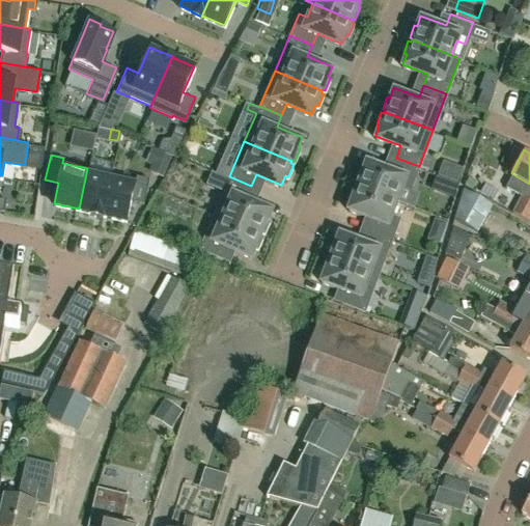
[(411,188),(419,166),(396,158),(392,169),(366,159),(363,169),(360,168),(356,181),(358,182),(357,184),(397,198),(402,185),(411,188)]
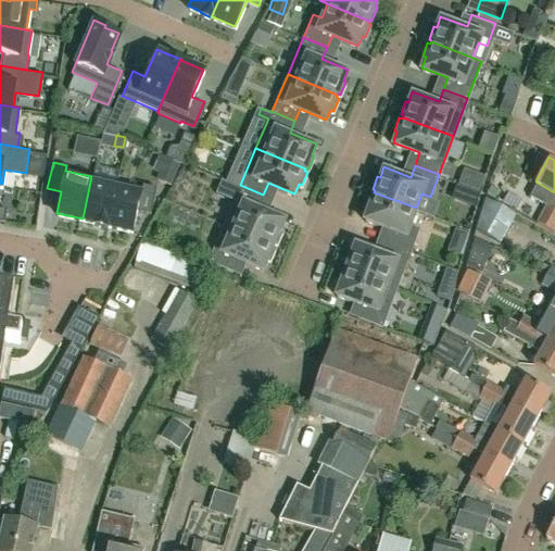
[(106,224),(116,182),(91,176),(83,218),(93,222),(106,225),(106,224)]
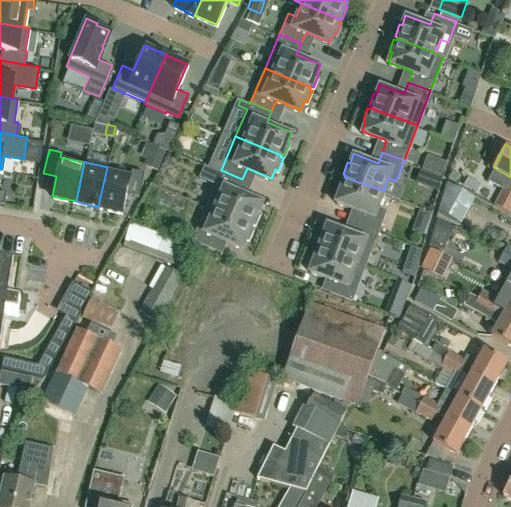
[(262,200),(238,190),(242,179),(221,170),(203,163),(198,175),(215,183),(206,204),(252,223),(252,222),(255,223),(260,211),(257,210),(262,200)]
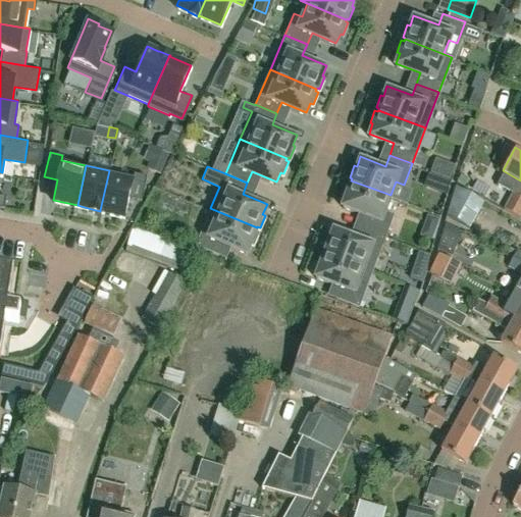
[(140,198),(146,173),(133,170),(132,175),(109,170),(100,210),(123,215),(127,195),(140,198)]
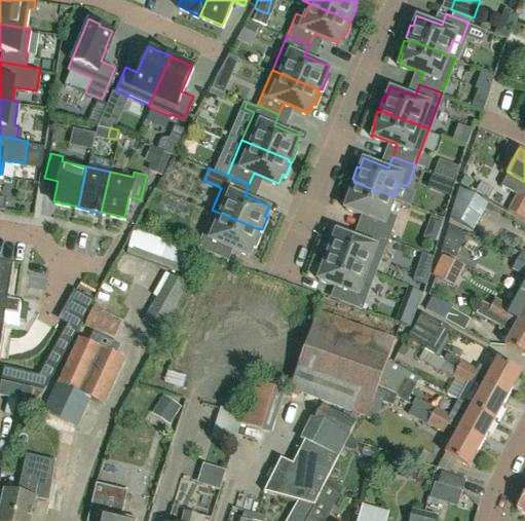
[(388,211),(394,196),(353,182),(353,184),(350,183),(346,195),(348,196),(345,206),(370,216),(366,227),(388,235),(397,214),(388,211)]
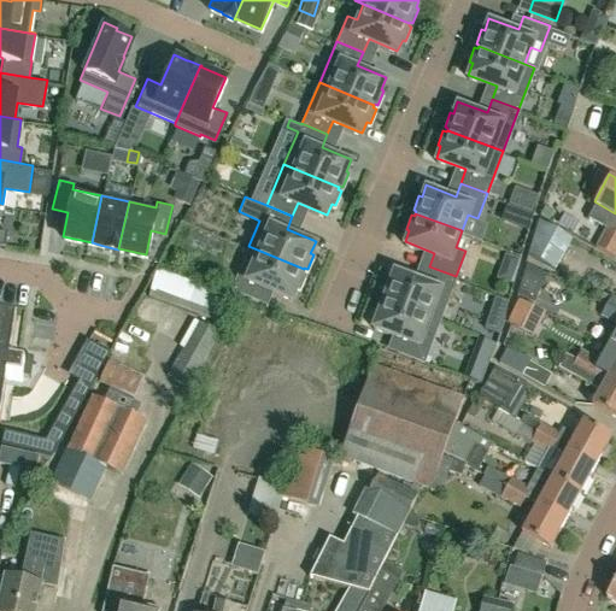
[(538,217),(527,252),(552,266),(569,235),(559,229),(538,217)]
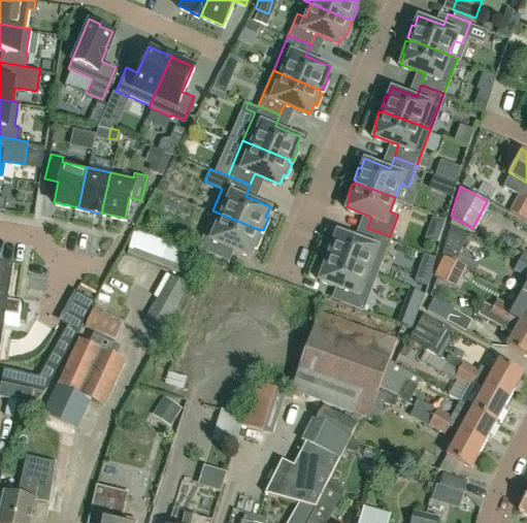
[(526,196),(525,196),(517,213),(526,217),(526,214),(526,196)]
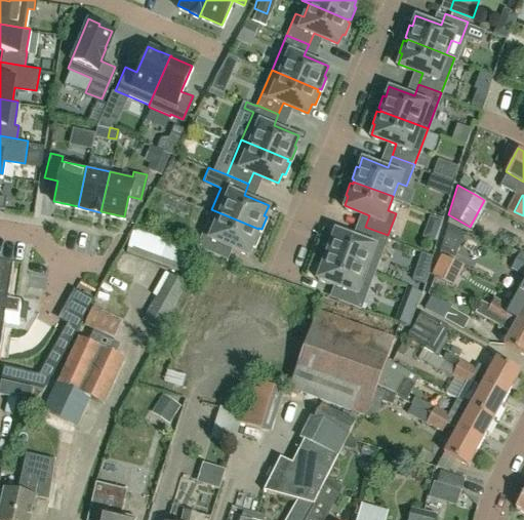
[(257,231),(258,229),(211,209),(197,244),(218,253),(224,242),(248,252),(252,243),(254,244),(259,232),(257,231)]
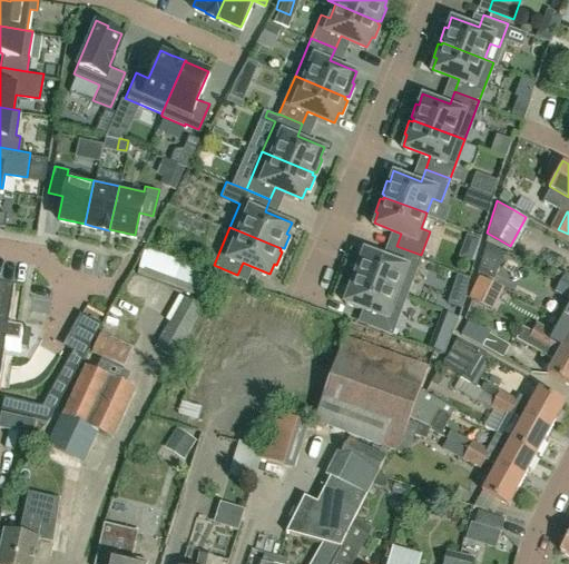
[(148,241),(141,258),(203,279),(208,263),(148,241)]
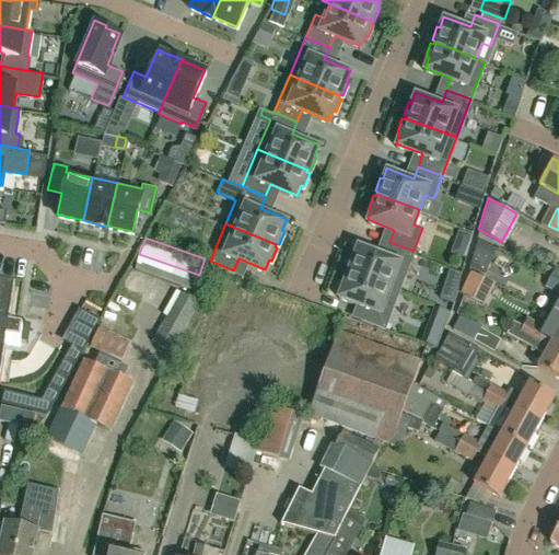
[(399,289),(414,251),(389,242),(384,254),(358,244),(353,255),(351,254),(346,267),(349,267),(348,269),(399,289)]
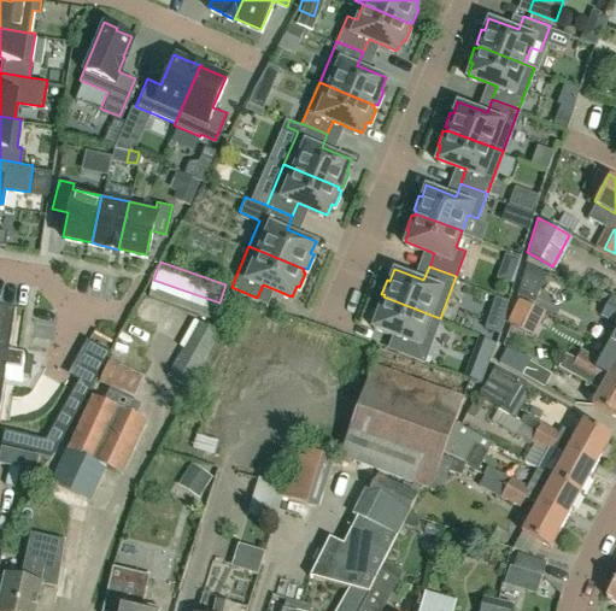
[(615,294),(610,292),(605,301),(615,306),(615,294)]
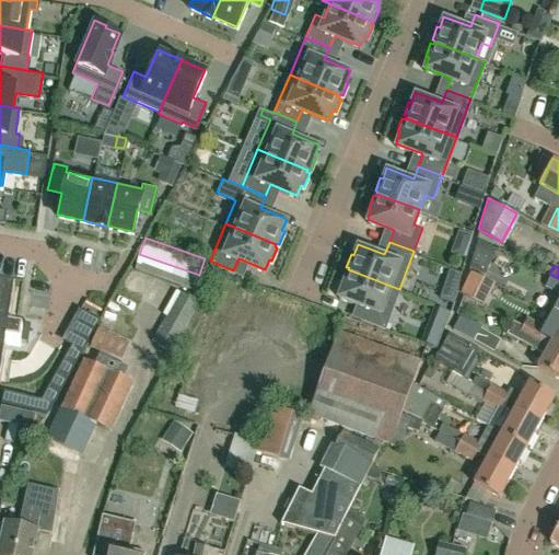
[(468,267),(464,277),(488,288),(492,279),(468,267)]
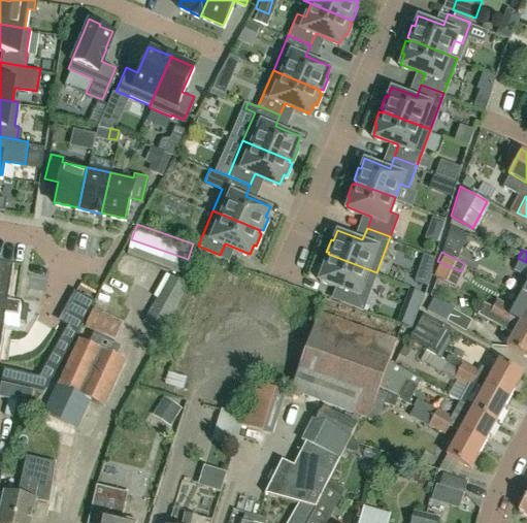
[(363,307),(376,272),(328,254),(328,256),(325,255),(321,267),(323,268),(319,279),(344,288),(340,299),(363,307)]
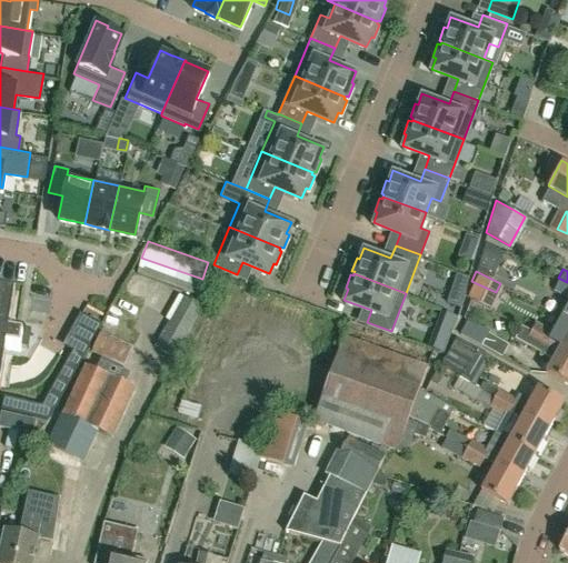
[(567,315),(567,282),(558,278),(552,288),(567,295),(567,301),(562,313),(567,315)]
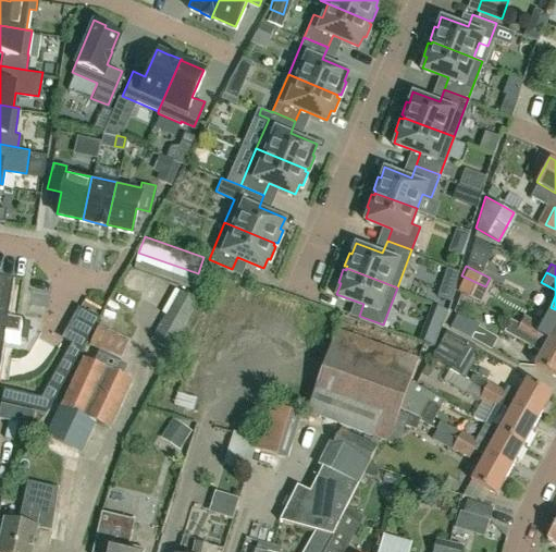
[(9,324),(14,285),(0,282),(0,378),(7,340),(20,342),(22,326),(9,324)]
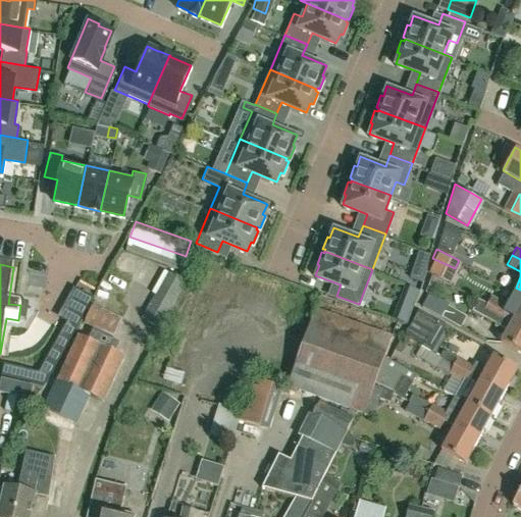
[(167,268),(142,315),(160,325),(186,279),(167,268)]
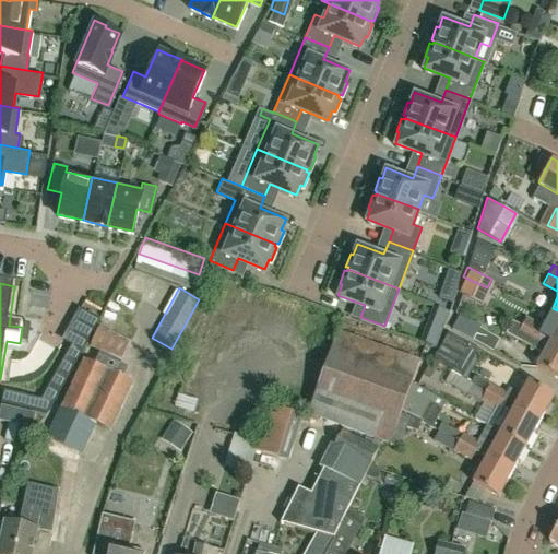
[(557,343),(557,310),(553,308),(544,323),(526,314),(521,323),(539,332),(549,339),(557,343)]
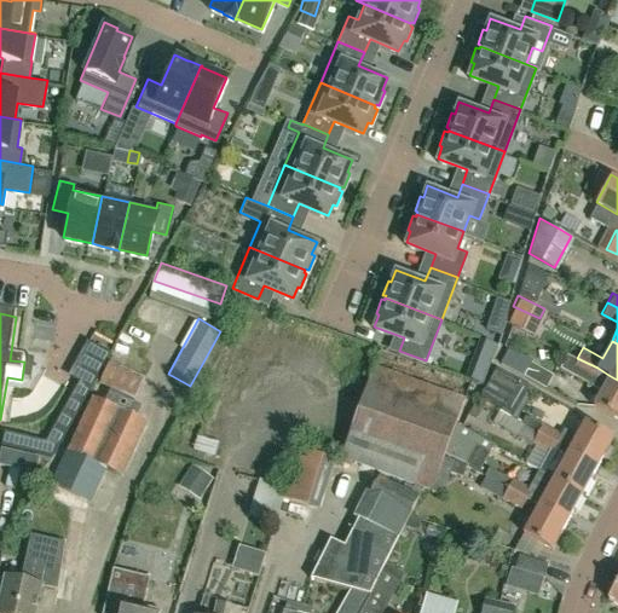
[(533,358),(508,345),(500,360),(525,374),(533,358)]
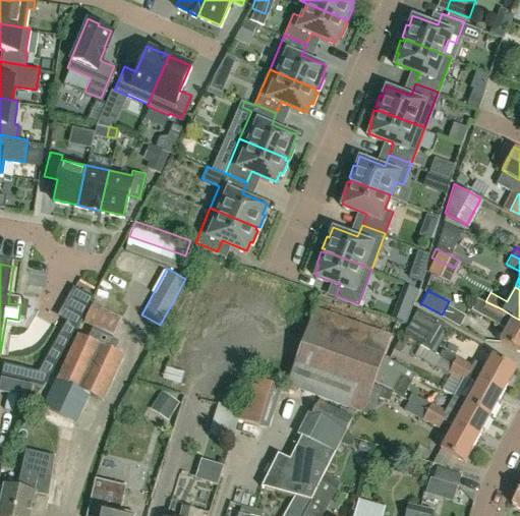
[(499,339),(519,350),(519,320),(512,316),(503,309),(485,301),(477,296),(471,307),(506,326),(499,339)]
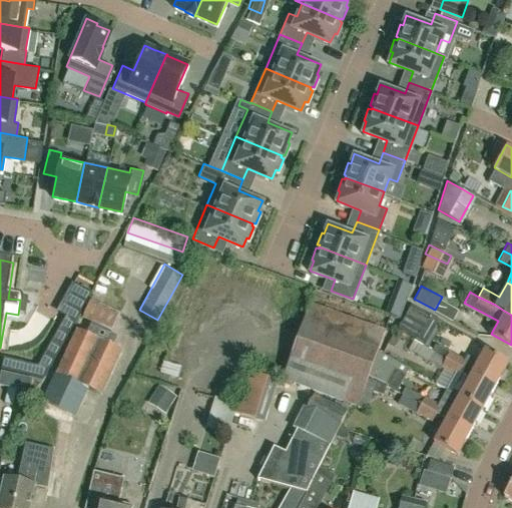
[(120,309),(90,296),(81,315),(111,329),(120,309)]
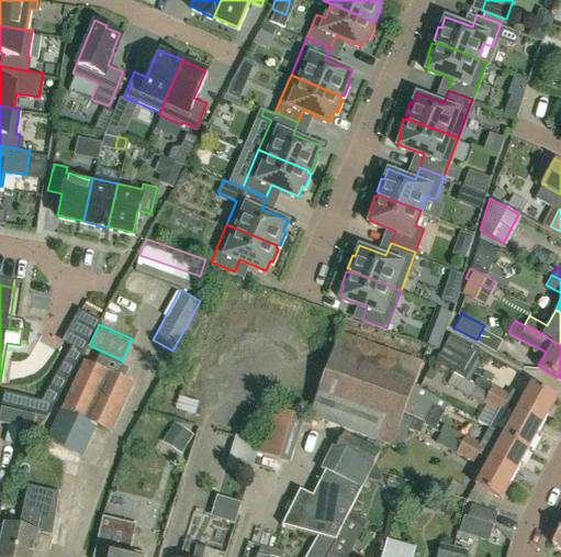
[(422,358),(340,329),(310,413),(390,443),(422,358)]
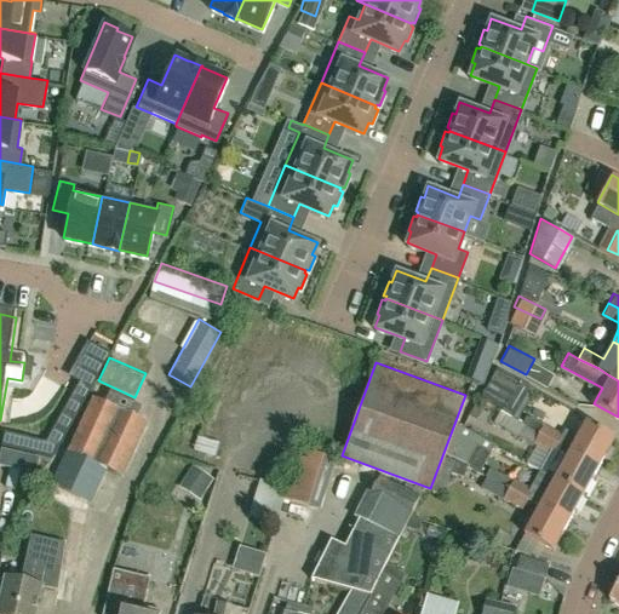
[(519,378),(496,366),(479,395),(502,408),(519,378)]
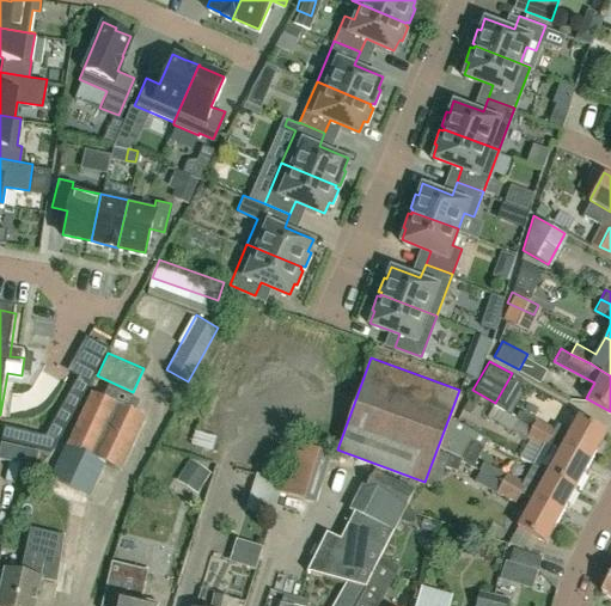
[(50,448),(89,380),(77,373),(43,433),(4,423),(0,436),(50,448)]
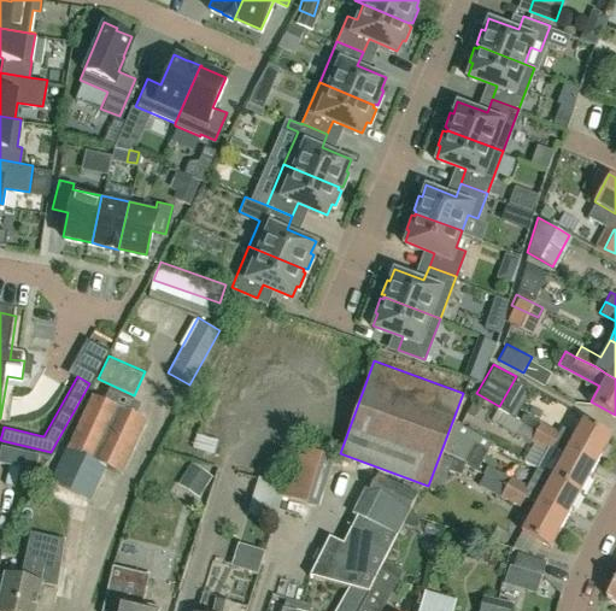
[(92,392),(66,445),(121,471),(146,417),(136,412),(141,401),(109,387),(104,399),(92,392)]
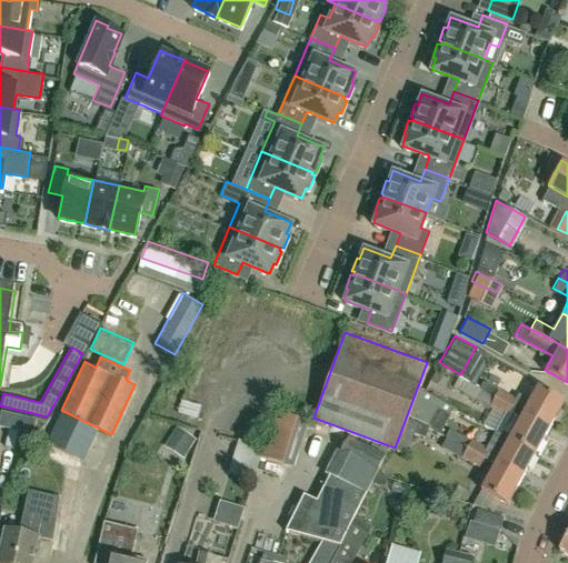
[(506,414),(511,405),(487,391),(482,388),(468,380),(461,390),(469,394),(469,393),(506,414)]
